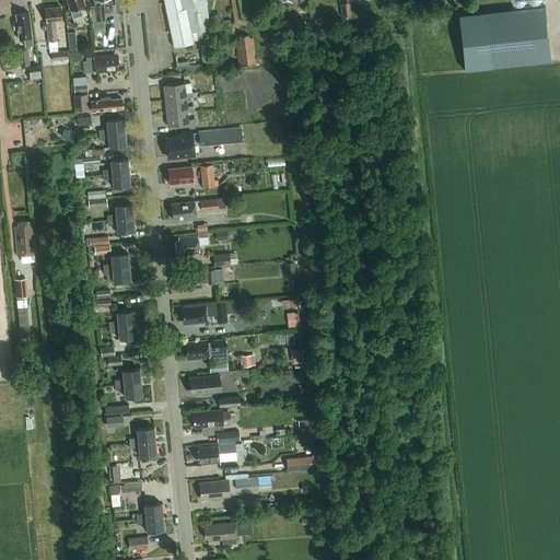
[(80,8),(85,7),(83,0),(67,0),(77,23),(84,22),(80,8)]
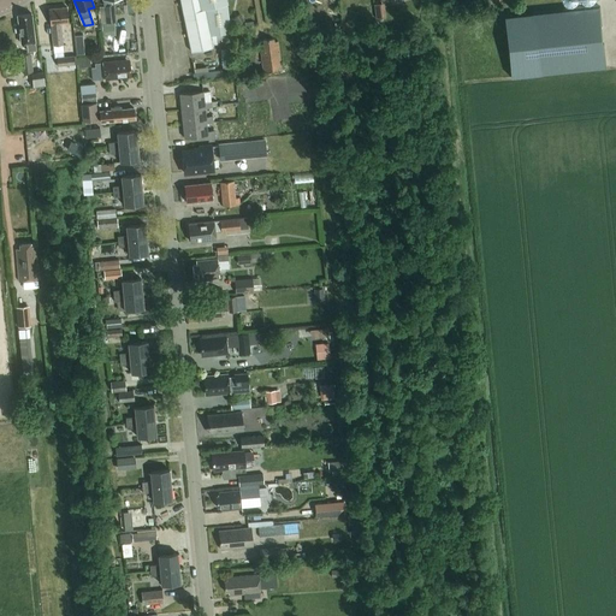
[(137,0),(129,0),(130,10),(138,10),(137,0)]
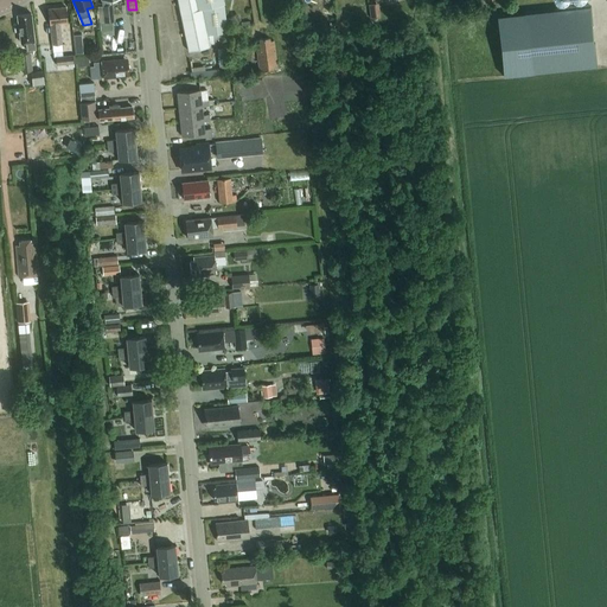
[(177,0),(189,52),(210,48),(206,34),(212,33),(212,38),(224,37),(223,32),(228,32),(224,5),(223,0),(177,0)]
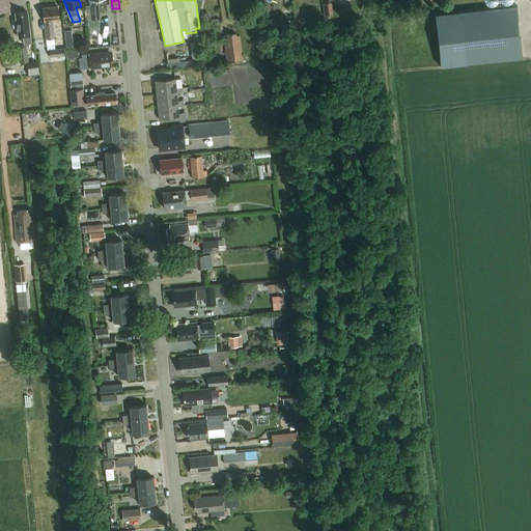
[(323,15),(331,14),(330,3),(322,4),(323,15)]
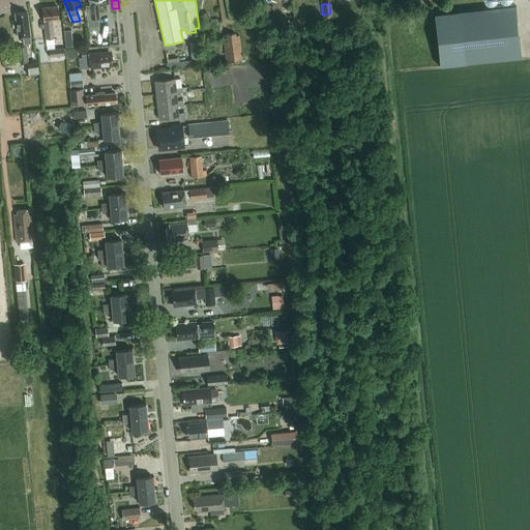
[(100,19),(98,4),(86,6),(87,20),(100,19)]
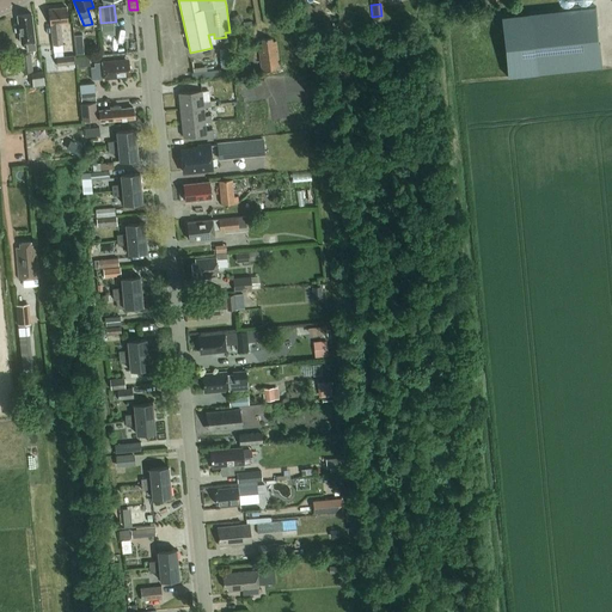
[(598,6),(502,17),(508,77),(605,67),(598,6)]
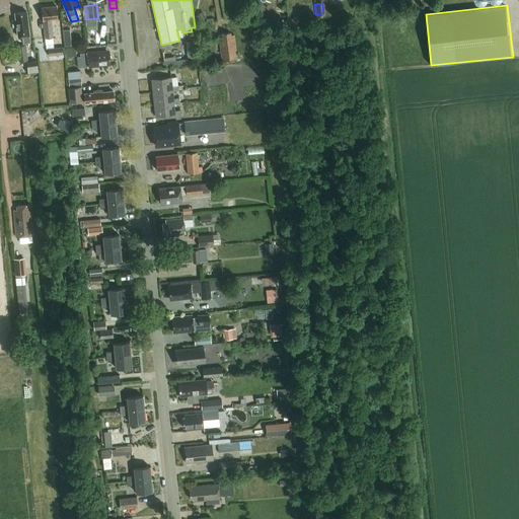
[(51,20),(58,19),(57,6),(41,8),(43,21),(45,39),(53,38),(51,20)]
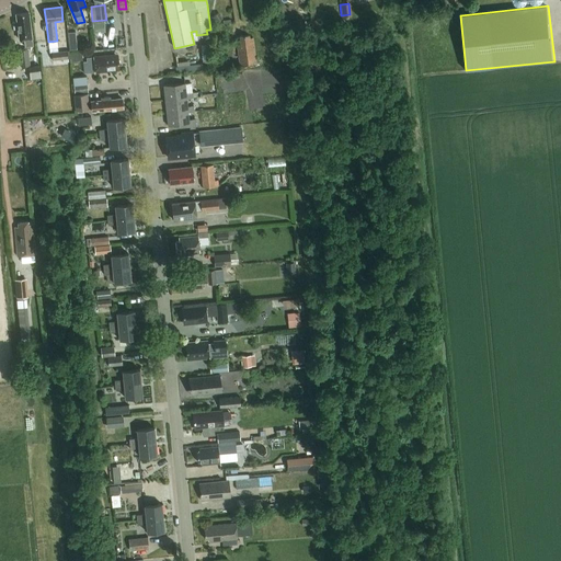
[(217,22),(222,19),(218,12),(214,16),(217,22)]
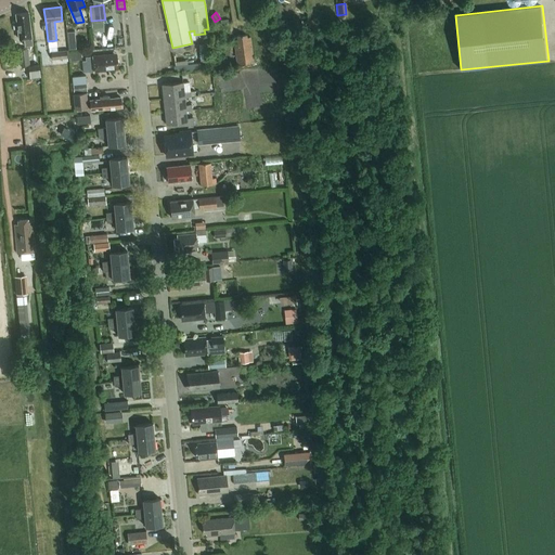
[(25,47),(33,46),(28,13),(15,14),(18,39),(24,39),(25,47)]
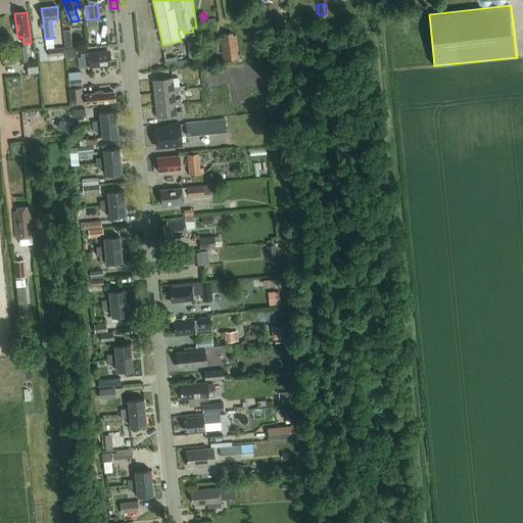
[(88,32),(99,31),(97,19),(87,21),(88,32)]
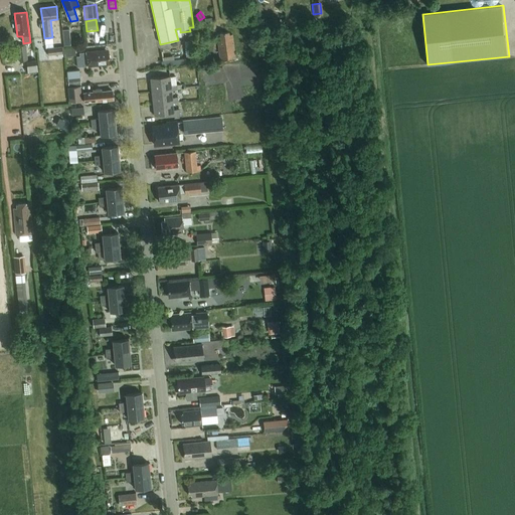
[(220,62),(235,60),(232,35),(229,36),(228,33),(219,34),(220,37),(217,38),(220,62)]
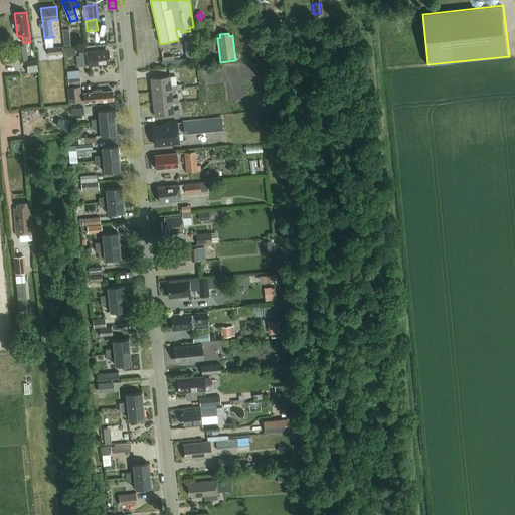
[(19,61),(27,60),(25,45),(17,46),(19,61)]
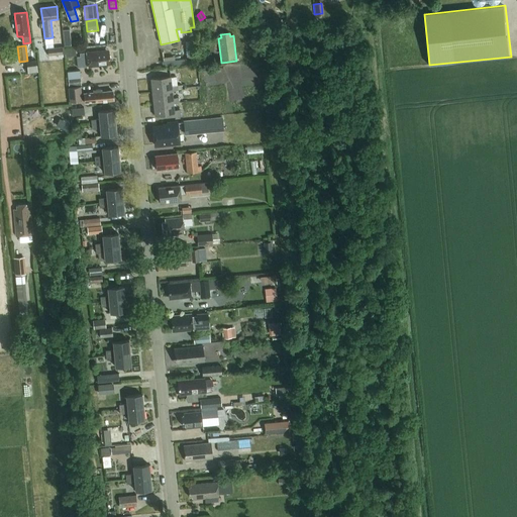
[(108,54),(105,54),(105,50),(85,53),(80,54),(80,57),(77,58),(78,68),(81,68),(87,67),(87,68),(107,66),(107,63),(109,62),(108,54)]
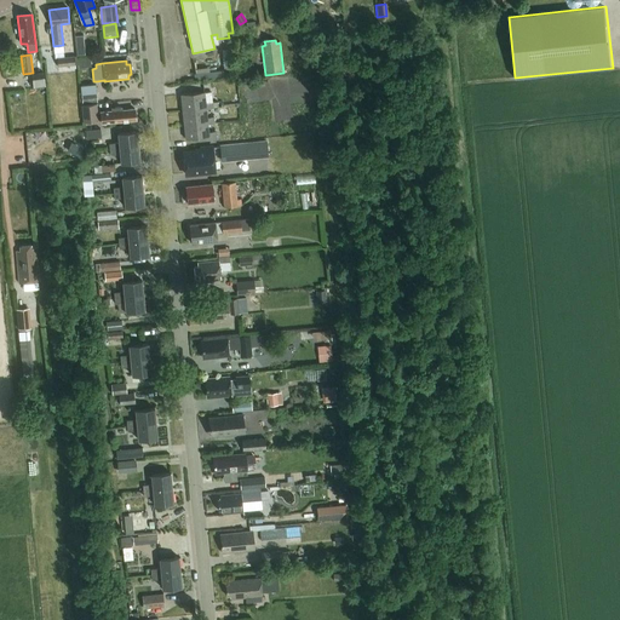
[(34,87),(45,86),(44,73),(32,74),(34,87)]
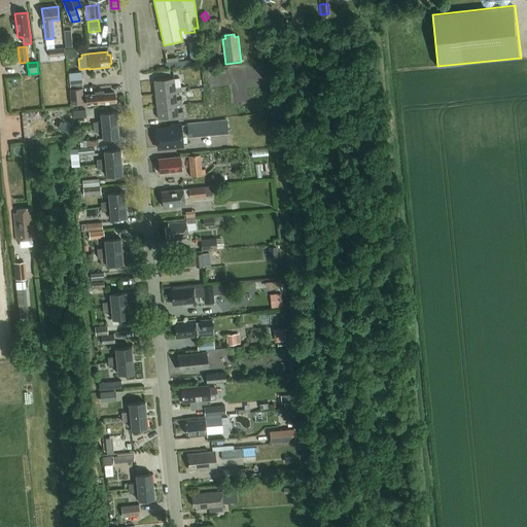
[(174,78),(153,80),(155,94),(175,91),(175,93),(181,93),(181,92),(180,88),(175,88),(174,78)]
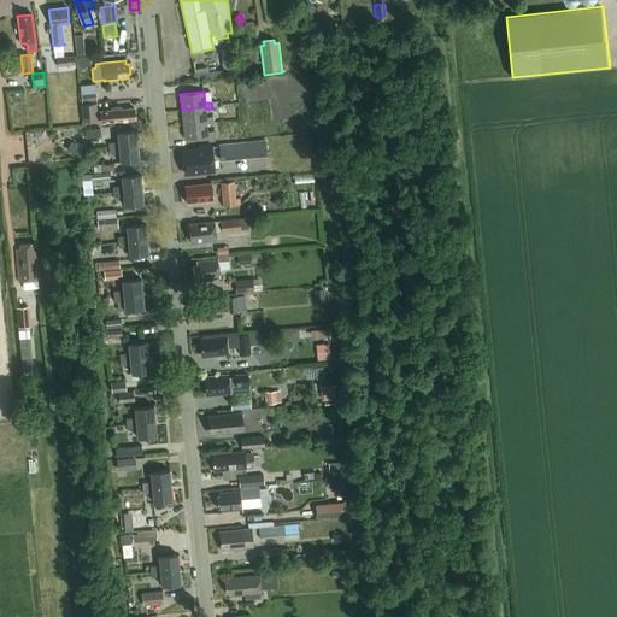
[(82,103),(97,101),(95,93),(81,94),(82,103)]
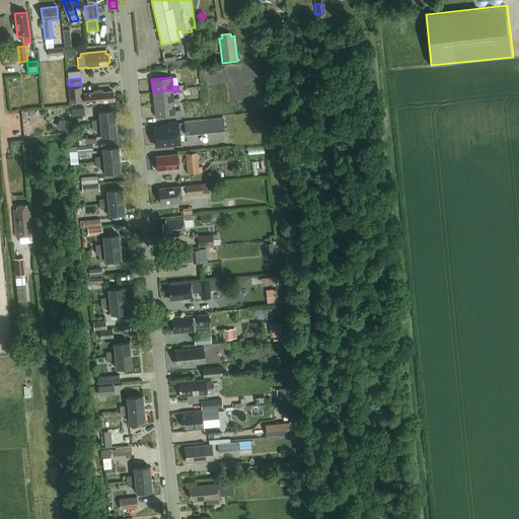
[(82,101),(81,88),(69,89),(70,103),(82,101)]
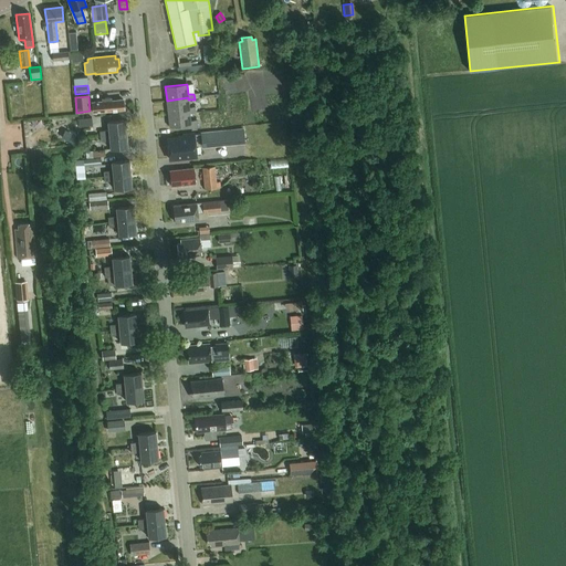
[(92,113),(124,109),(123,100),(111,101),(111,97),(101,98),(102,102),(91,103),(92,113)]
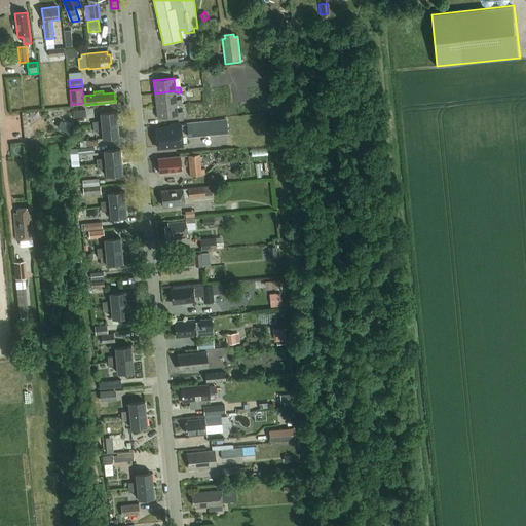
[(175,90),(155,94),(156,106),(177,104),(177,106),(182,105),(181,100),(176,101),(175,92),(175,90)]
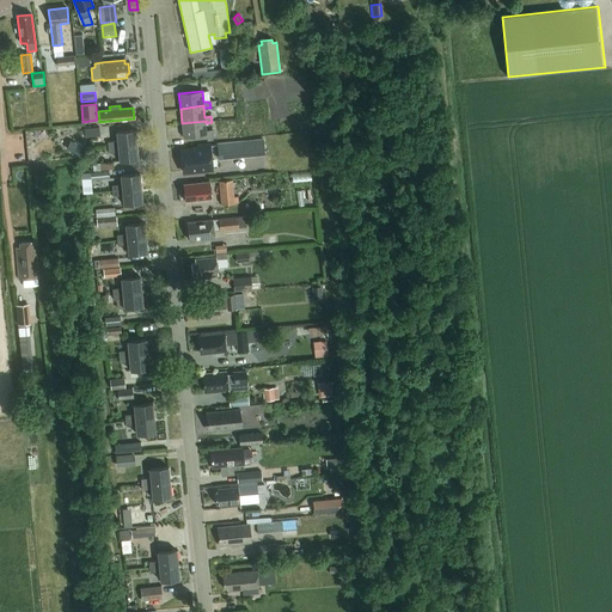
[(206,121),(182,123),(183,138),(206,135),(206,138),(213,136),(213,130),(207,132),(206,123),(206,121)]
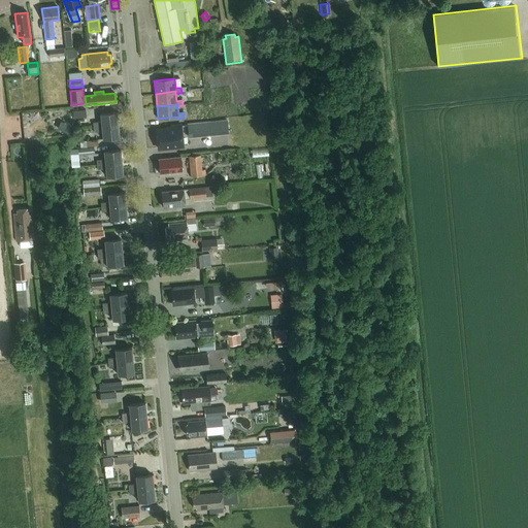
[(101,122),(93,123),(94,128),(118,125),(117,112),(100,114),(101,122)]
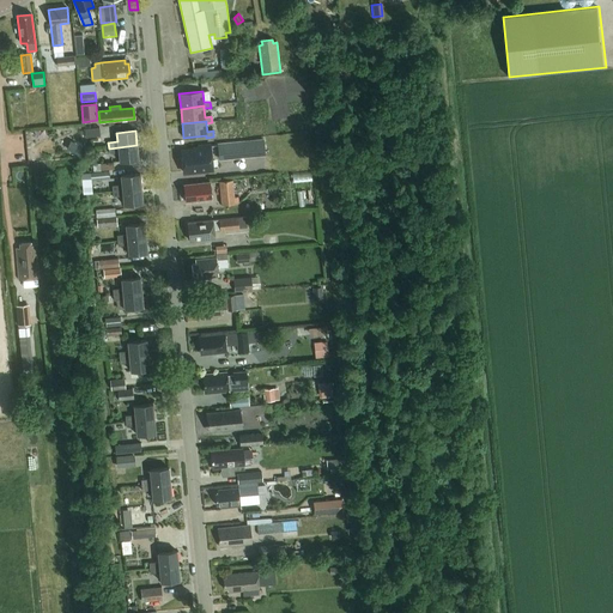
[(83,146),(71,140),(66,150),(78,155),(83,146)]
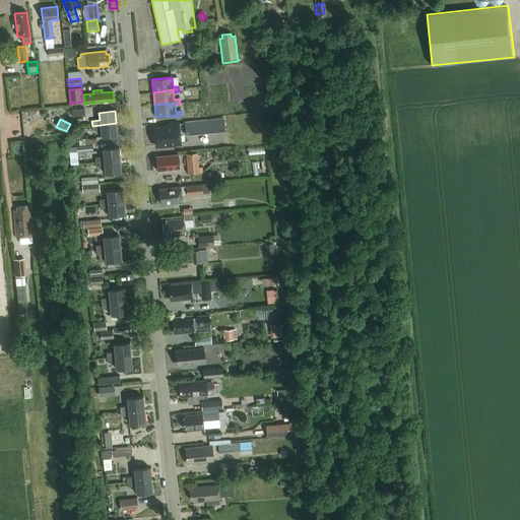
[(209,132),(224,130),(223,120),(209,121),(208,121),(185,123),(186,135),(210,133),(209,132)]
